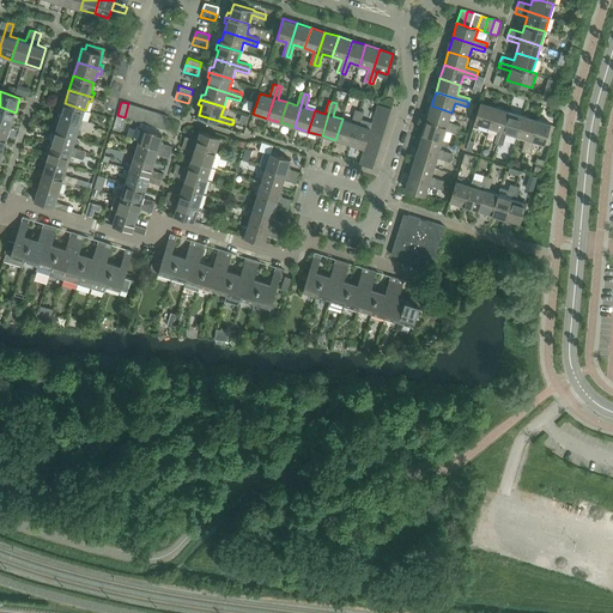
[(490,127),(496,107),(481,102),(473,126),(478,127),(479,125),(490,127)]
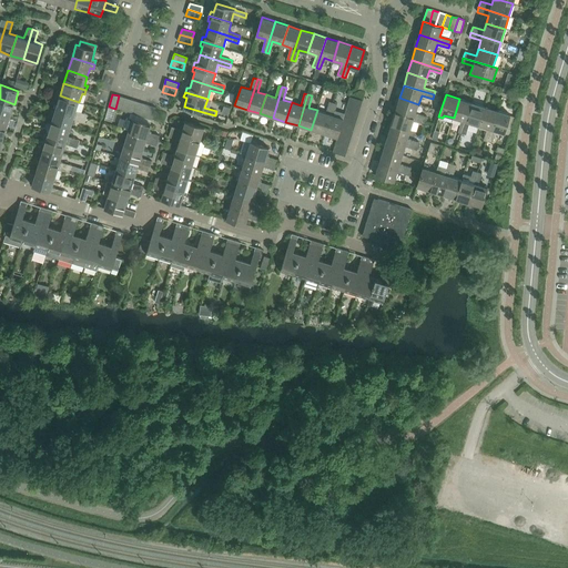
[(77,111),(79,102),(60,95),(56,109),(87,119),(88,114),(77,111)]
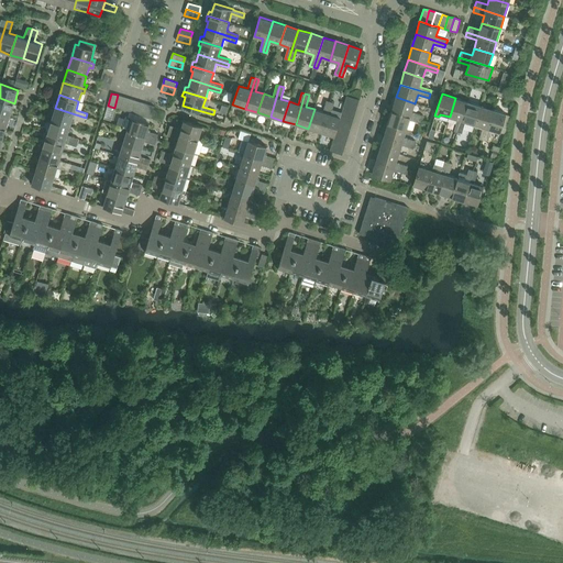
[(120,110),(124,97),(118,95),(114,108),(120,110)]
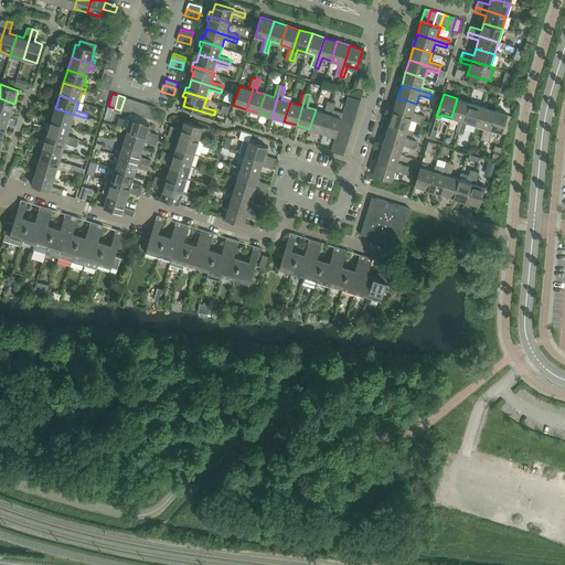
[(361,100),(348,96),(345,103),(359,106),(361,100)]
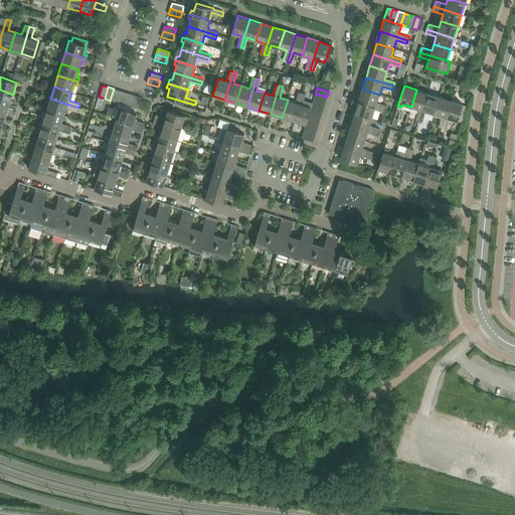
[(116,102),(119,91),(114,89),(110,101),(116,102)]
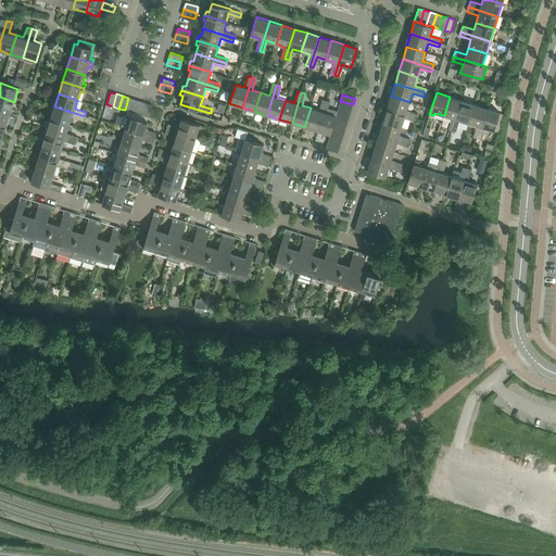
[(407,111),(409,102),(391,96),(387,109),(417,118),(418,114),(407,111)]
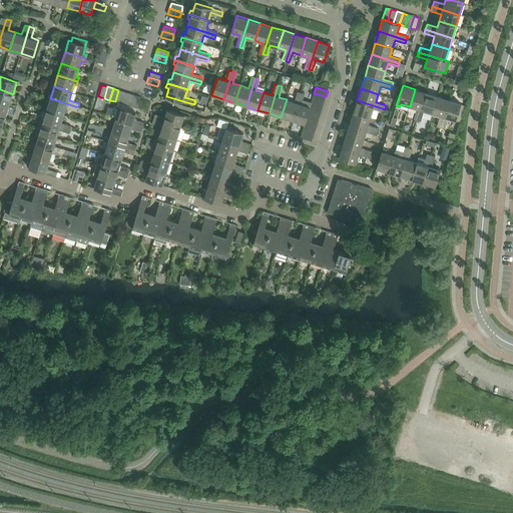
[(13,94),(0,89),(0,102),(9,105),(13,94)]
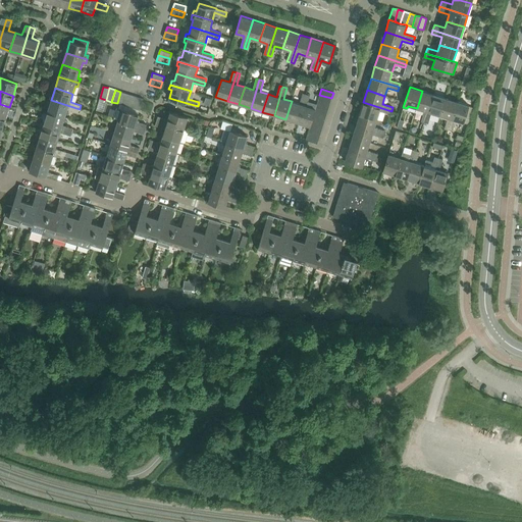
[(425,122),(433,94),(422,91),(417,108),(424,110),(421,121),(424,122),(423,125),(424,125),(425,122)]
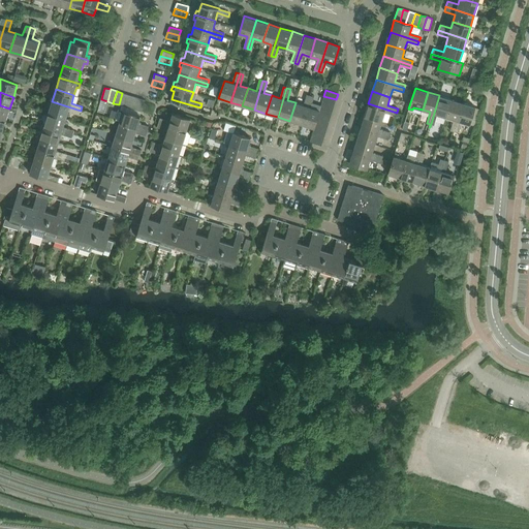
[(124,106),(128,94),(122,93),(119,104),(124,106)]
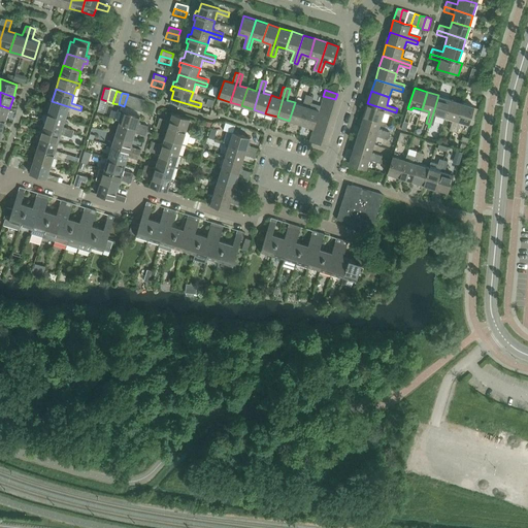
[(130,108),(134,96),(128,94),(124,106),(130,108)]
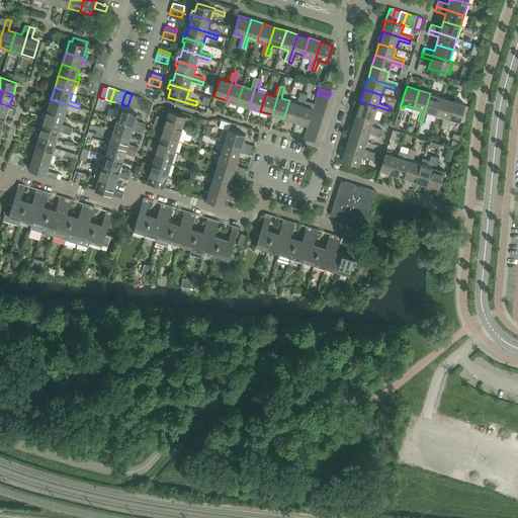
[(295,121),(304,93),(300,92),(297,103),(289,100),(283,118),(295,121)]
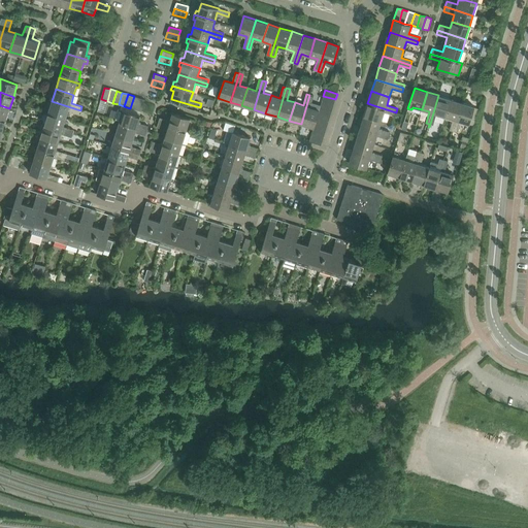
[(314,128),(315,124),(316,119),(318,112),(319,109),(309,107),(314,96),(309,95),(301,124),(314,128)]
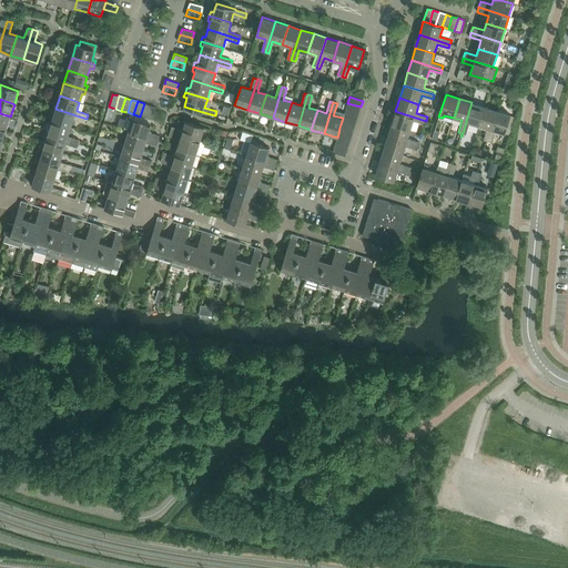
[(478,125),(485,107),(472,102),(463,133),(466,134),(469,123),(478,125)]
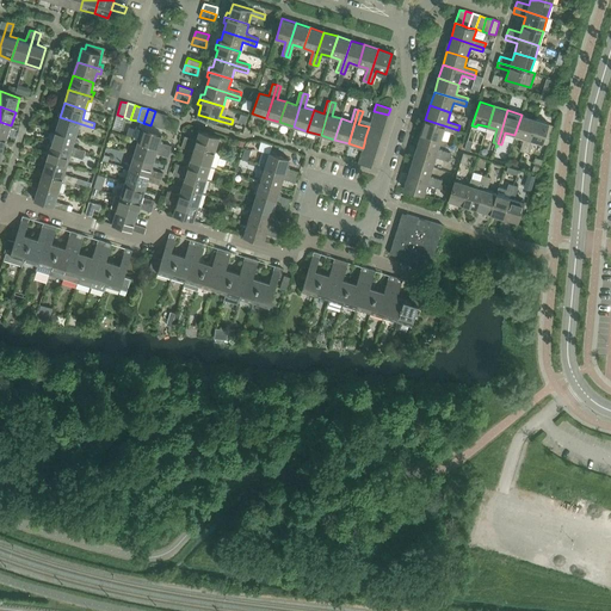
[(158,127),(161,113),(155,111),(150,125),(158,127)]
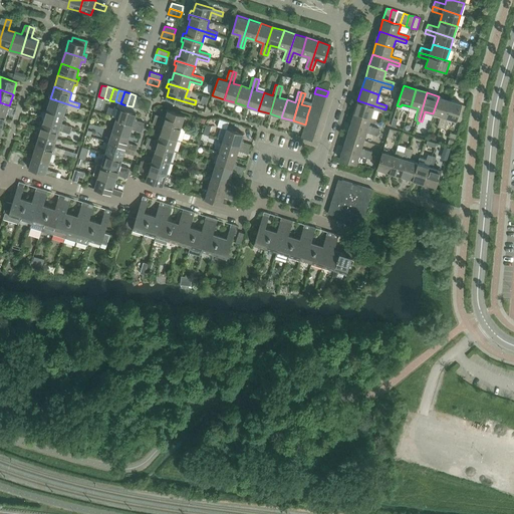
[(326,96),(314,93),(313,98),(324,102),(326,96)]
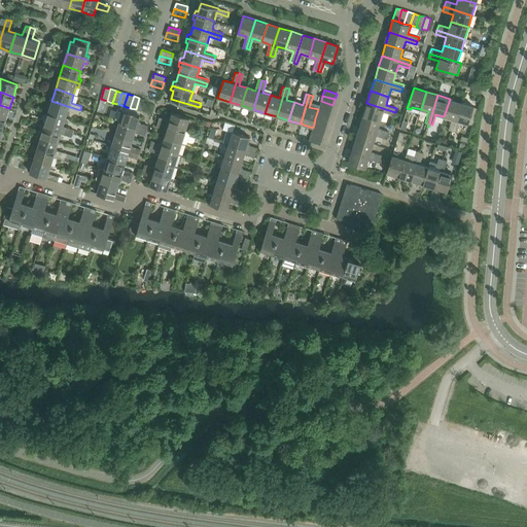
[(141,111),(144,101),(145,100),(139,98),(136,109),(141,111)]
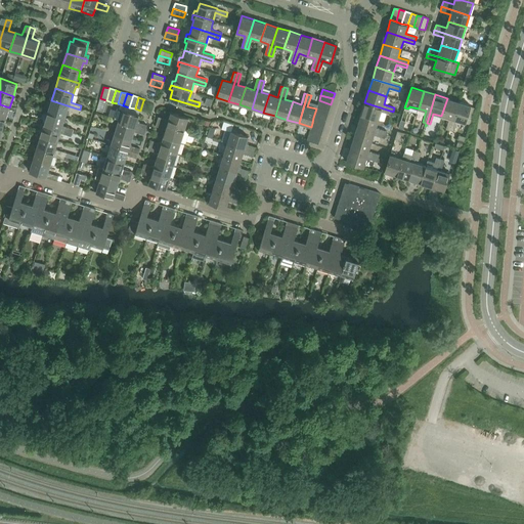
[(449,130),(459,102),(447,98),(441,116),(449,119),(446,129),(449,130)]
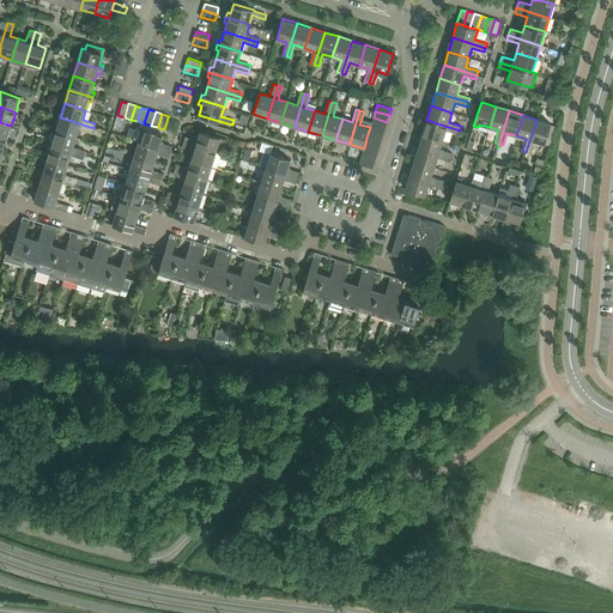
[(77,138),(79,128),(92,132),(93,128),(60,117),(56,131),(77,138)]
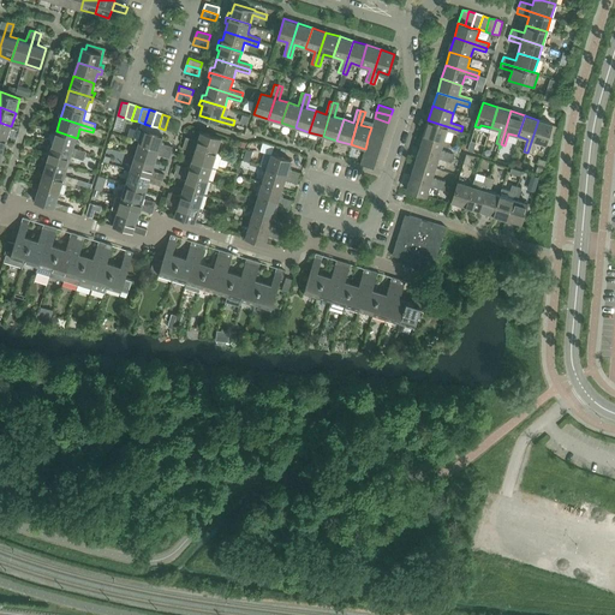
[(387,129),(388,123),(375,118),(372,125),(387,129)]
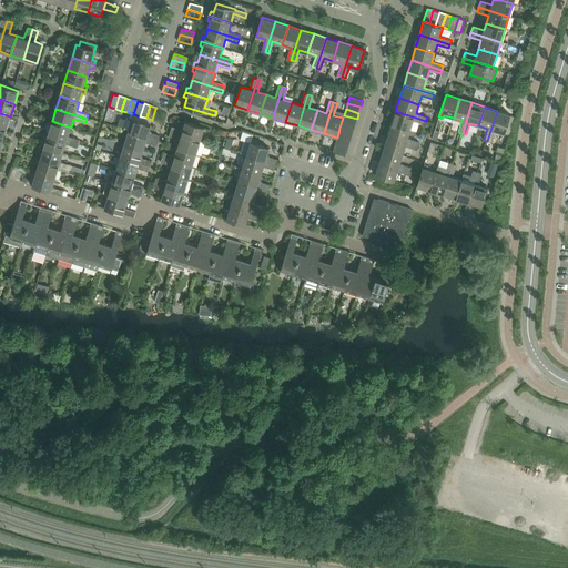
[(426,121),(395,111),(392,123),(411,130),(413,121),(425,124),(426,121)]
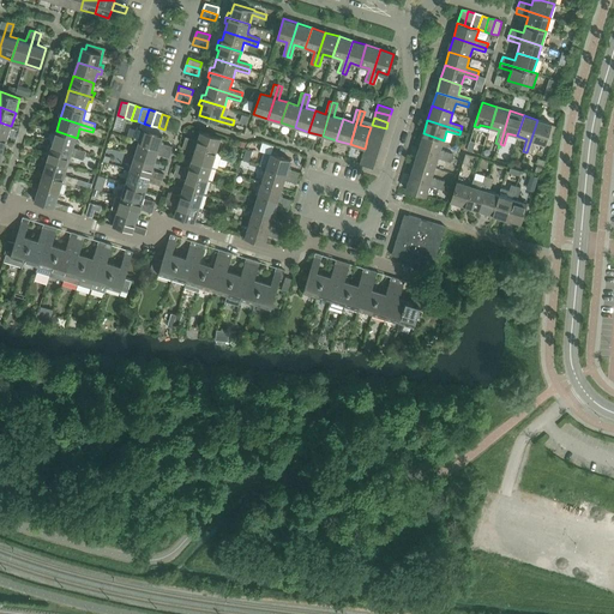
[(551,124),(537,120),(527,152),(531,154),(535,142),(545,144),(551,124)]
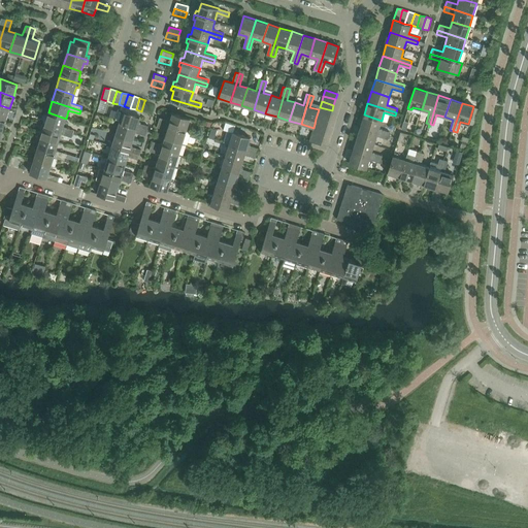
[(0,118),(6,120),(9,108),(0,105),(0,118)]
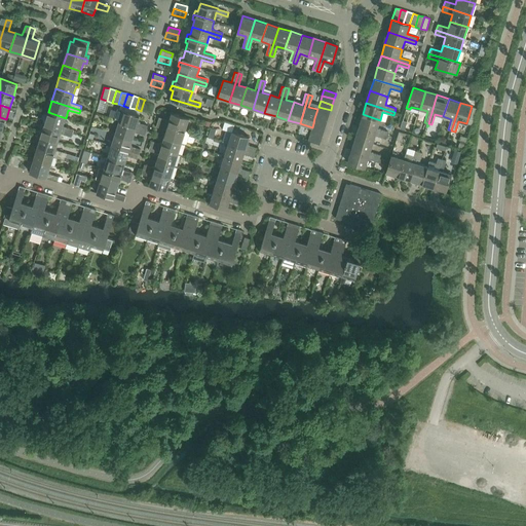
[(329,116),(331,110),(318,107),(317,109),(316,112),(329,116)]
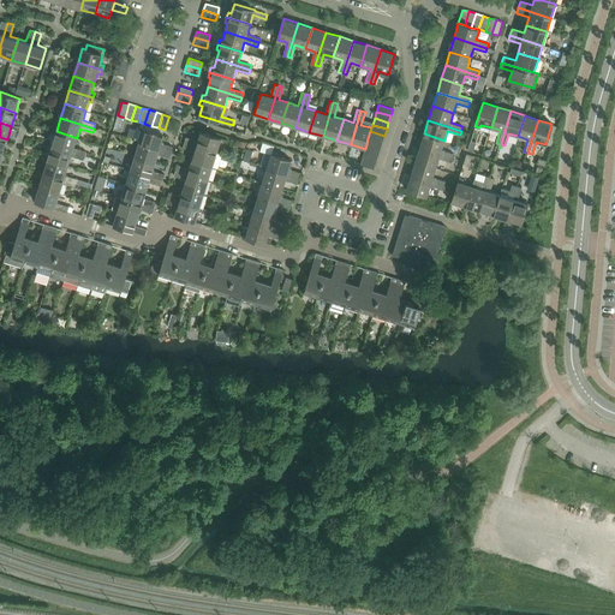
[(133,141),(139,142),(172,153),(173,147),(161,143),(163,135),(138,126),(133,141)]
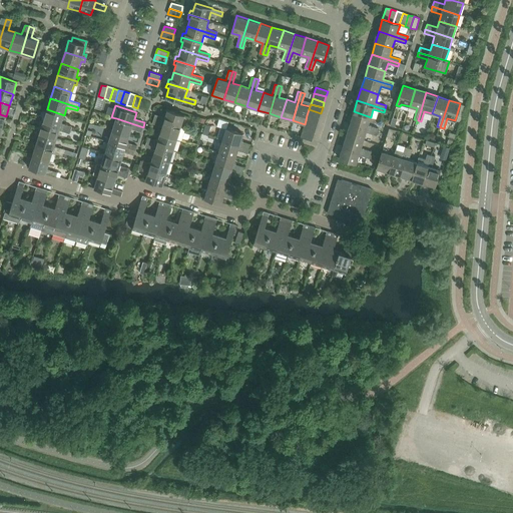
[(61,123),(64,115),(47,109),(43,121),(71,130),(72,126),(61,123)]
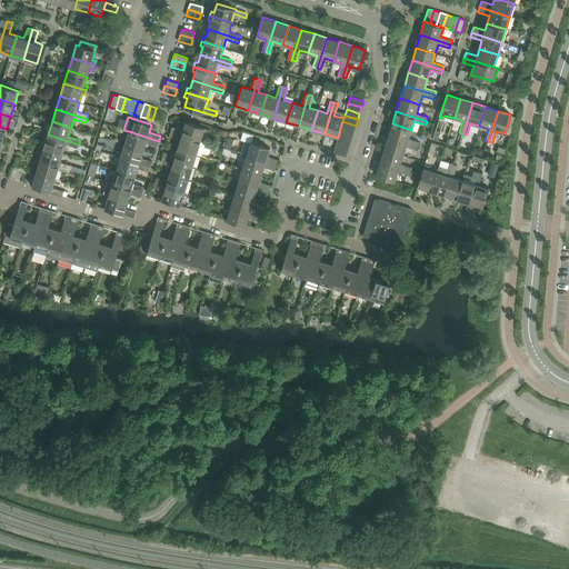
[(353,132),(356,126),(342,121),(340,128),(353,132)]
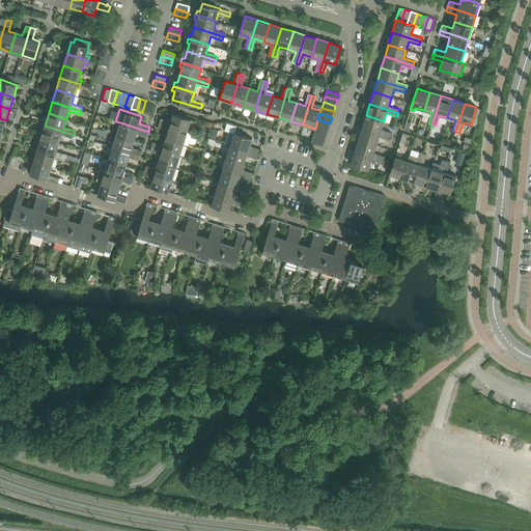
[(188,132),(191,119),(173,114),(171,121),(161,118),(159,123),(188,132)]
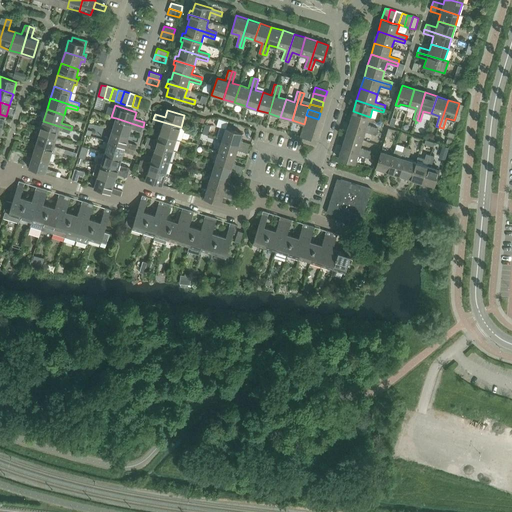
[(368,125),(370,117),(353,111),(349,123),(377,131),(378,128),(368,125)]
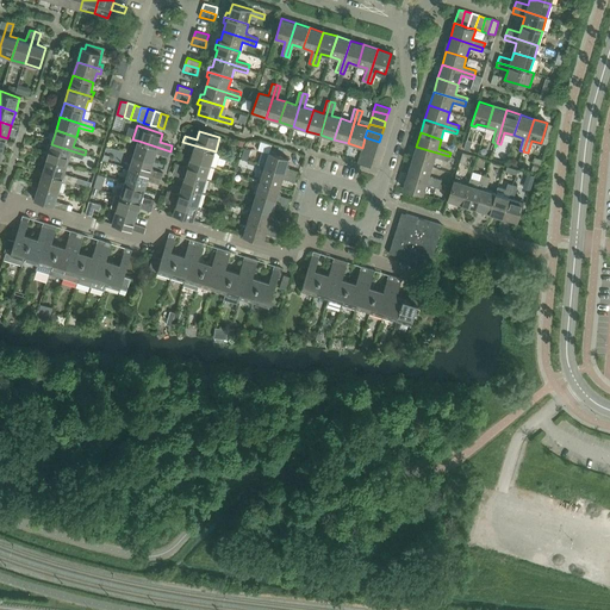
[(378,148),(379,142),(365,137),(363,143),(378,148)]
